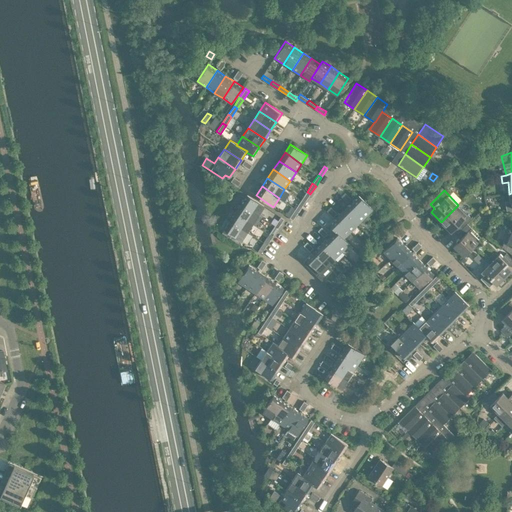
[(310,194),(307,192),(301,200),(304,203),(310,194)]
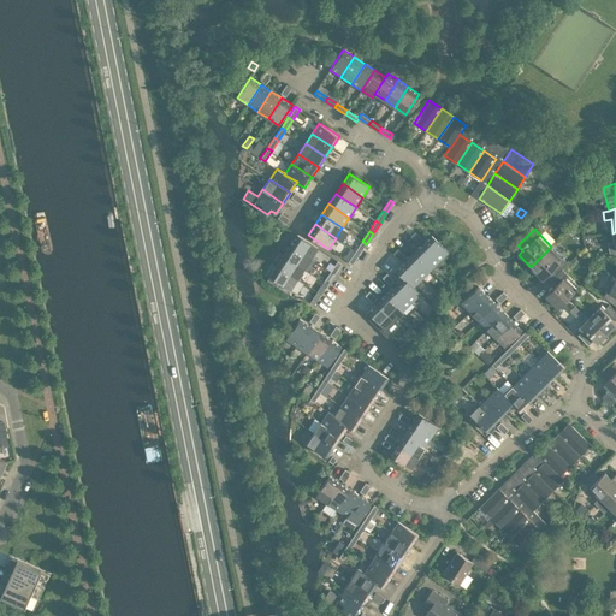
[(318,248),(297,234),(290,244),(311,258),(318,248)]
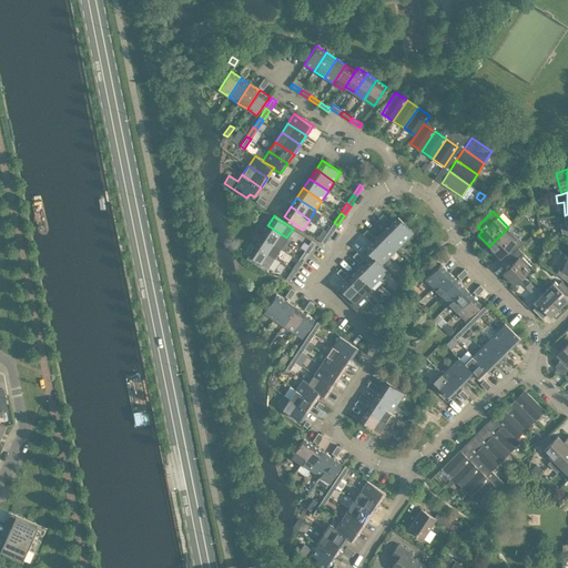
[(414,232),(398,216),(389,225),(405,241),(414,232)]
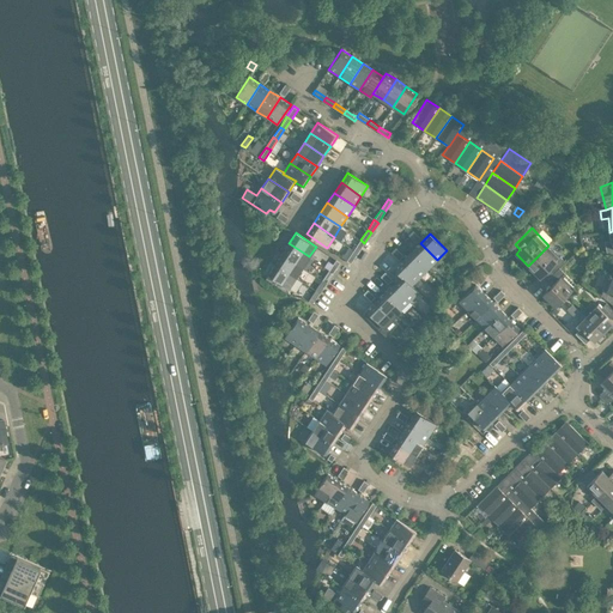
[(364,243),(360,240),(353,250),(358,253),(364,243)]
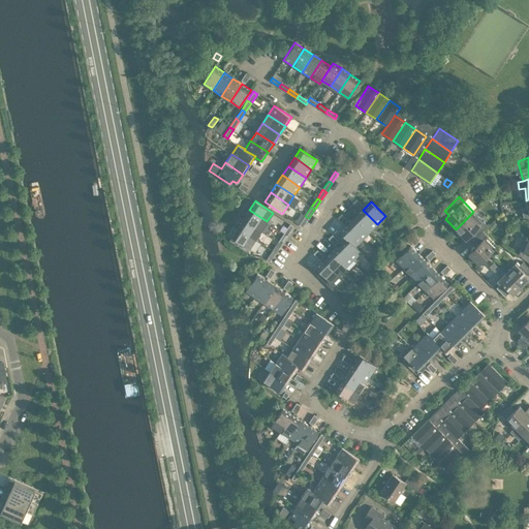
[(249,210),(244,219),(260,230),(265,232),(270,224),(267,221),(249,210)]
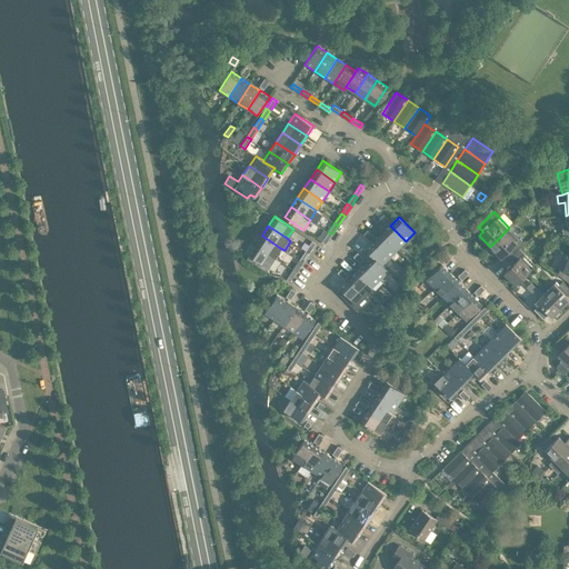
[(406,241),(390,226),(382,233),(398,249),(406,241)]
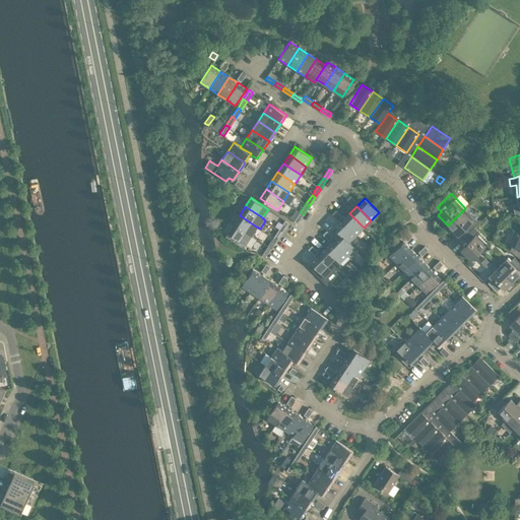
[(458,236),(465,228),(470,232),(474,228),(479,222),(465,208),(448,225),(458,236)]
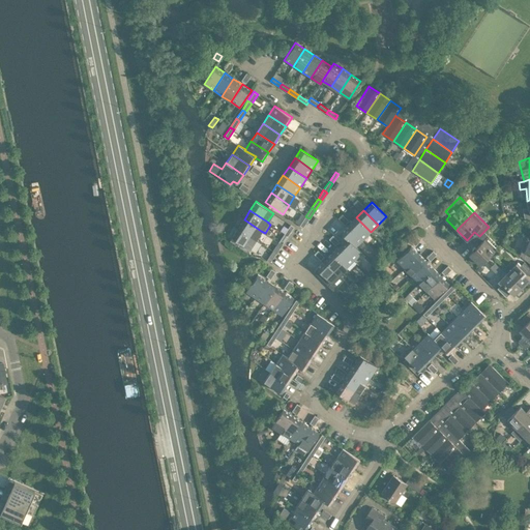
[(299,226),(303,228),(310,218),(305,216),(299,226)]
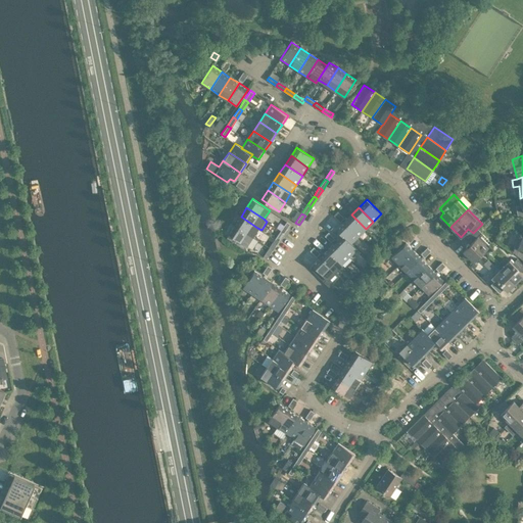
[(366,229),(351,215),(344,222),(359,236),(366,229)]
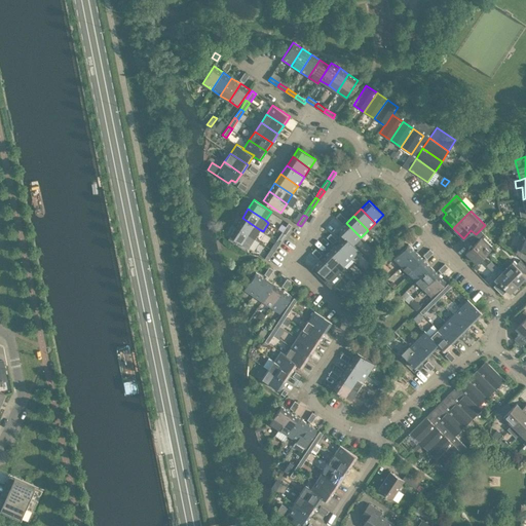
[(236,226),(254,237),(259,229),(242,218),(236,226)]
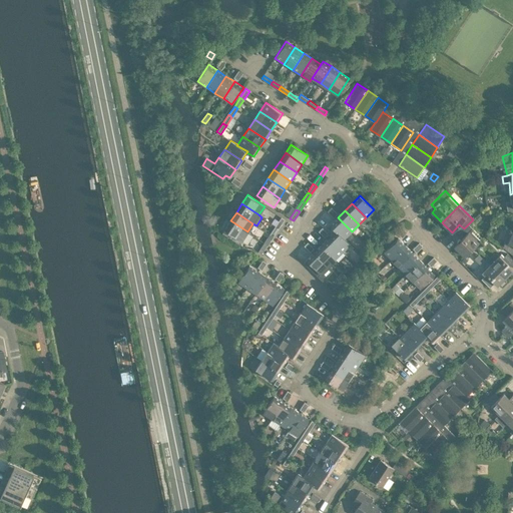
[(285,219),(282,217),(276,225),(279,228),(285,219)]
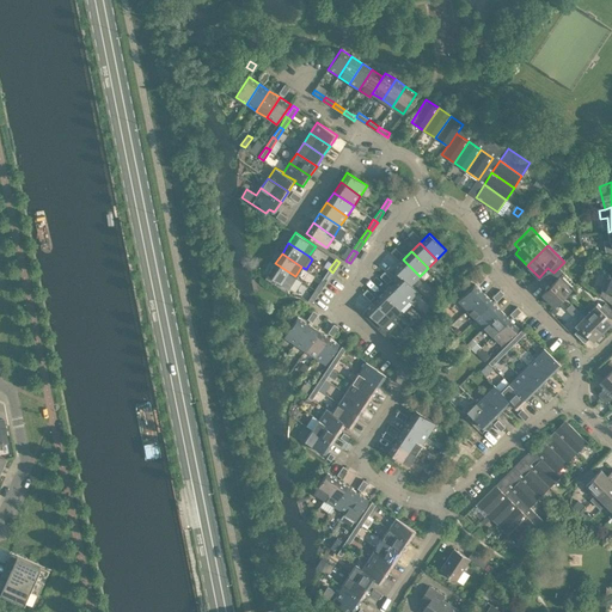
[(393,269),(401,275),(411,286),(411,285),(420,276),(403,259),(393,269)]
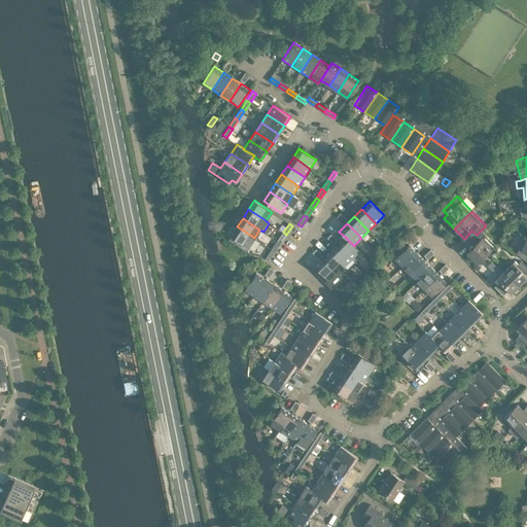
[(231,236),(248,247),(254,238),(237,226),(231,236)]
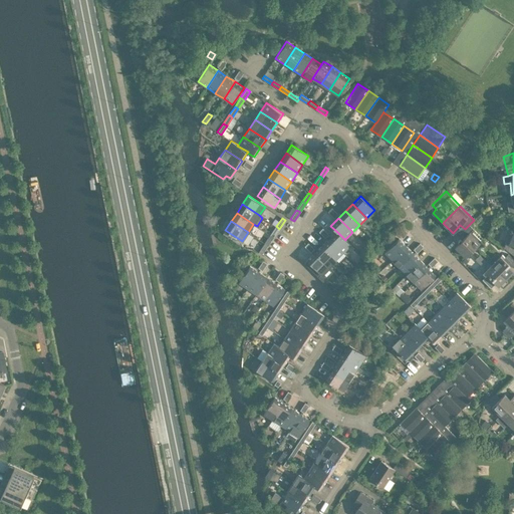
[(469,225),(465,229),(460,234),(464,238),(455,247),(465,257),(483,239),(469,225)]
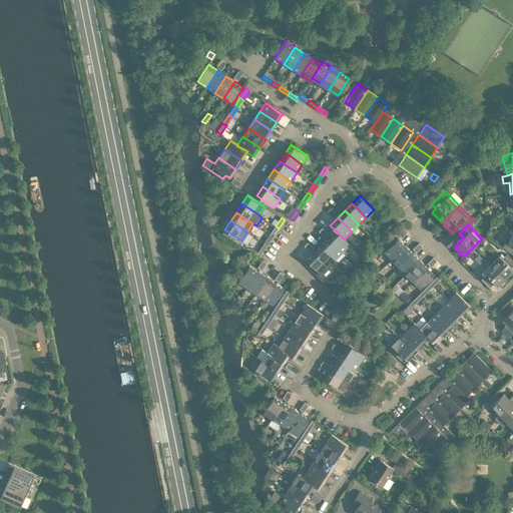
[(279,228),(276,225),(270,234),(273,236),(279,228)]
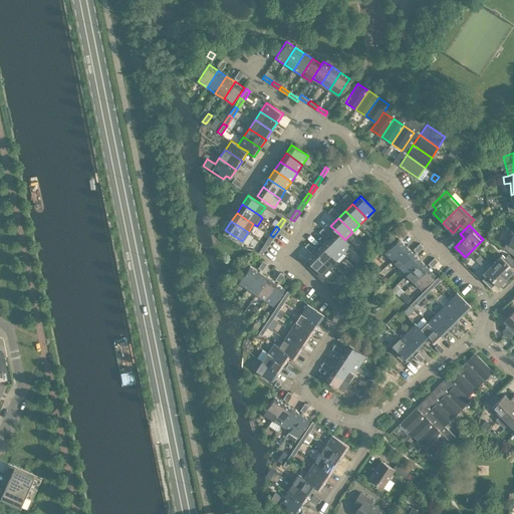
[(351,245),(345,239),(345,240),(336,231),(329,238),(343,253),(351,245)]
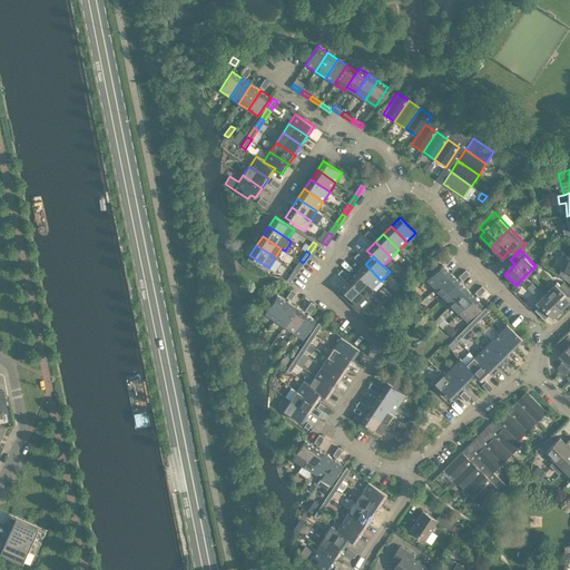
[(564,271),(561,269),(559,275),(569,284),(569,283),(569,256),(564,271)]
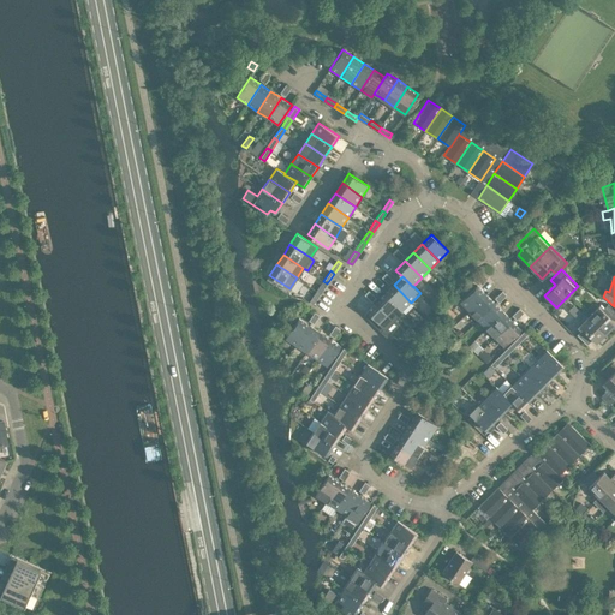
[(316,291),(321,294),(327,284),(323,281),(316,291)]
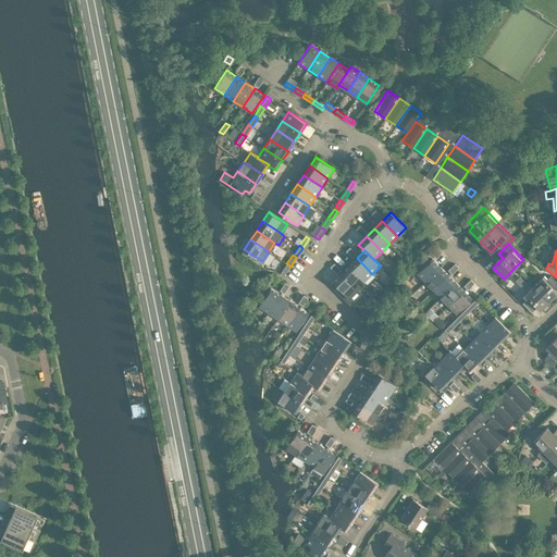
[(372,274),(357,258),(349,267),(364,282),(372,274)]
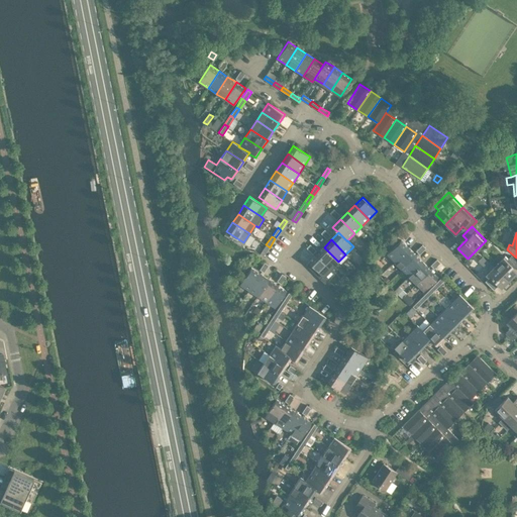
[(401,239),(387,254),(394,262),(408,247),(401,239)]
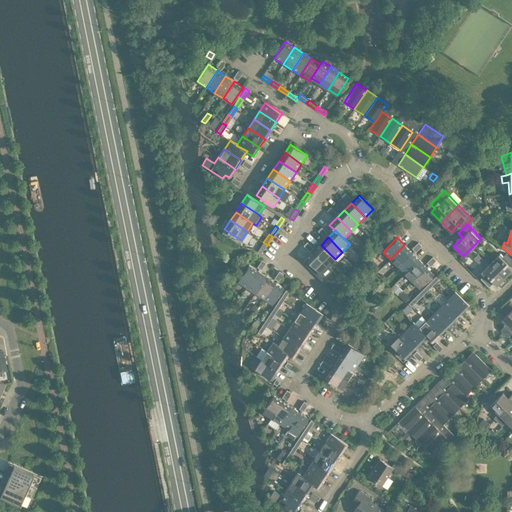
[(258,251),(261,254),(267,245),(263,242),(258,251)]
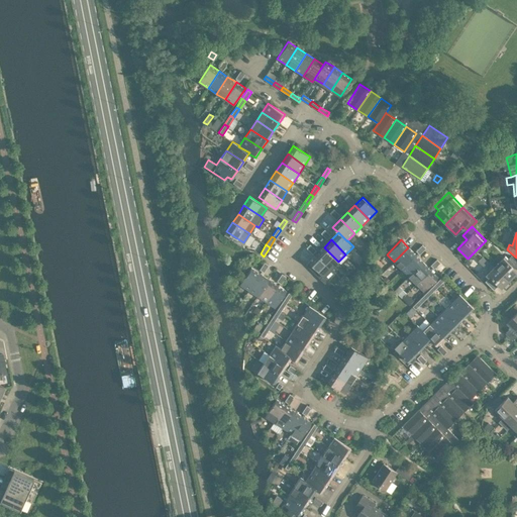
[(338,262),(324,247),(317,254),(331,269),(338,262)]
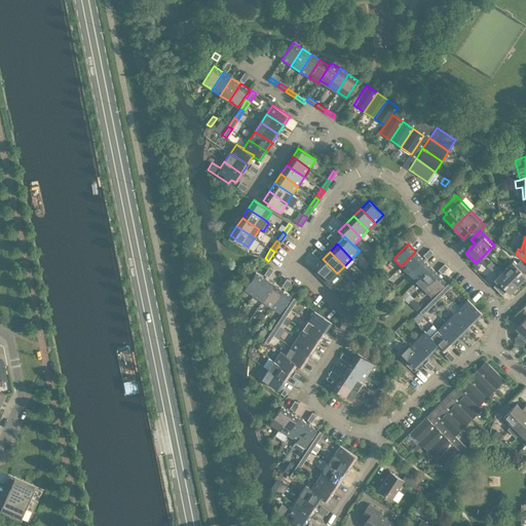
[(408,273),(423,259),(415,252),(401,266),(408,273)]
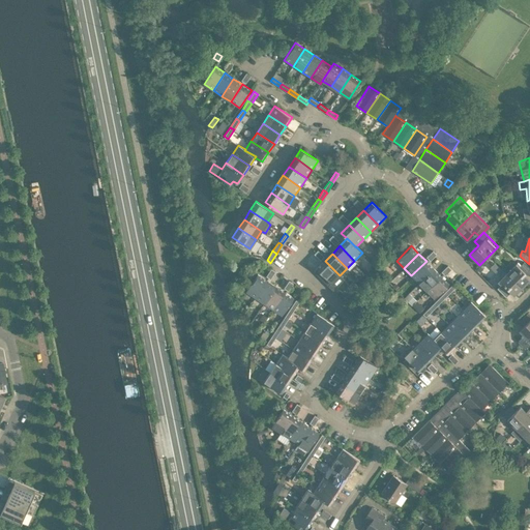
[(317,268),(331,284),(340,275),(325,261),(317,268)]
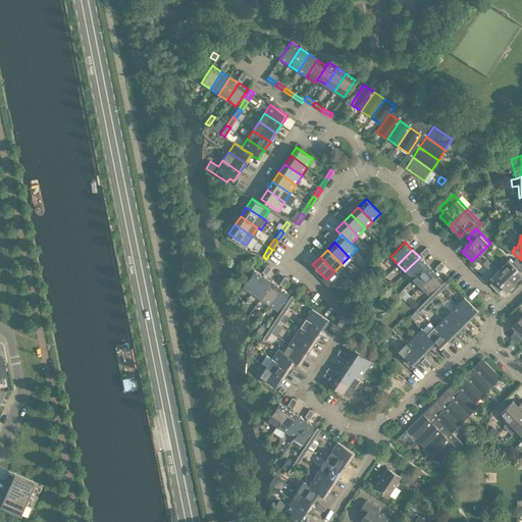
[(413,279),(427,264),(420,257),(405,271),(413,279)]
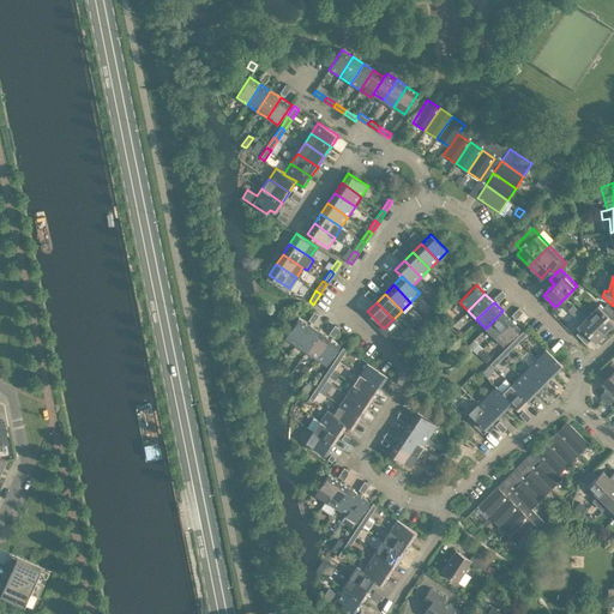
[(613,323),(613,321),(611,319),(613,315),(613,309),(607,304),(603,307),(600,304),(588,315),(605,332),(613,323)]
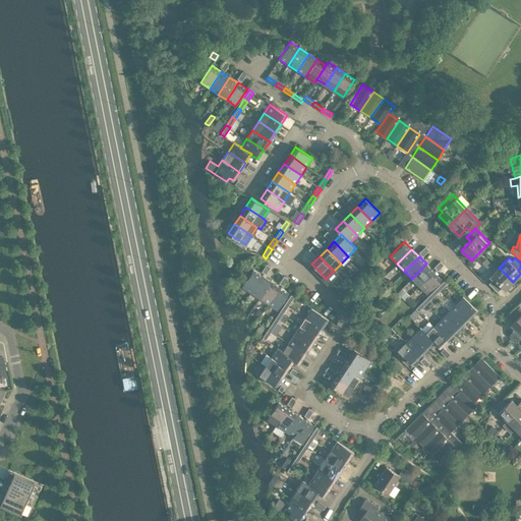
[(419,286),(433,271),(426,264),(412,279),(419,286)]
